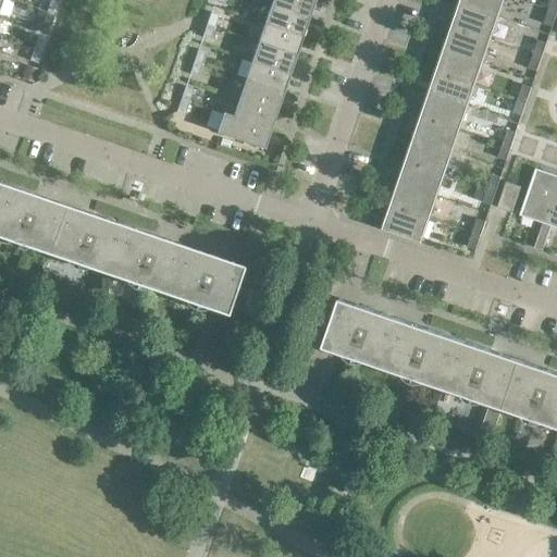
[(53,0),(49,0),(47,11),(54,14),(59,2),(53,0)]
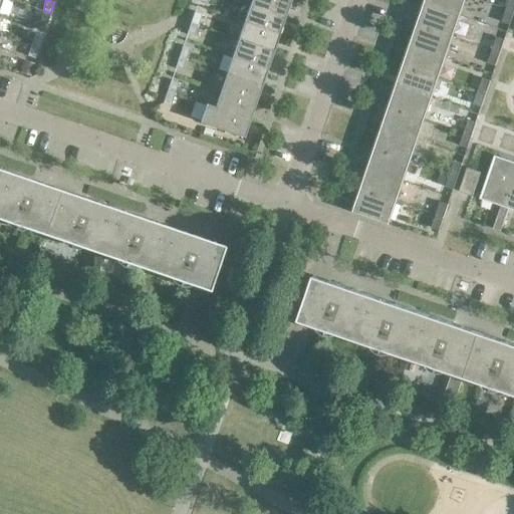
[(289,0),(251,0),(249,5),(284,17),(289,0)]
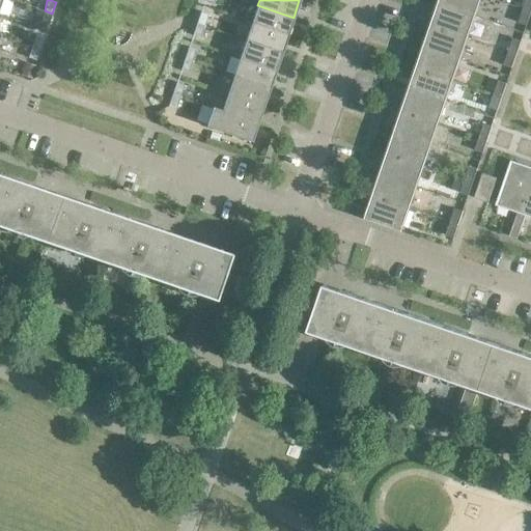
[(479,0),(440,0),(439,4),(474,17),(479,0)]
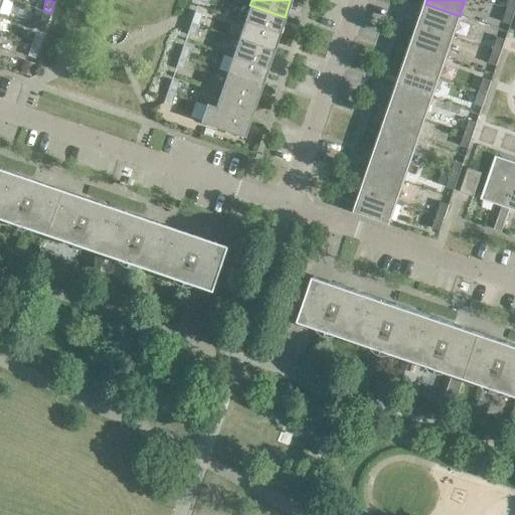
[(460,16),(425,4),(418,25),(453,36),(460,16)]
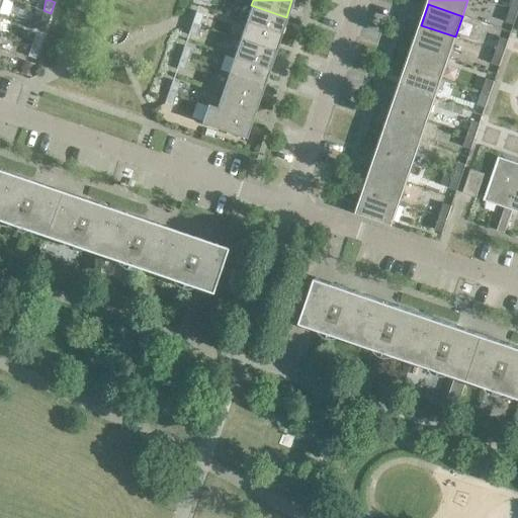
[(286,17),(251,5),(246,22),(280,34),(286,17)]
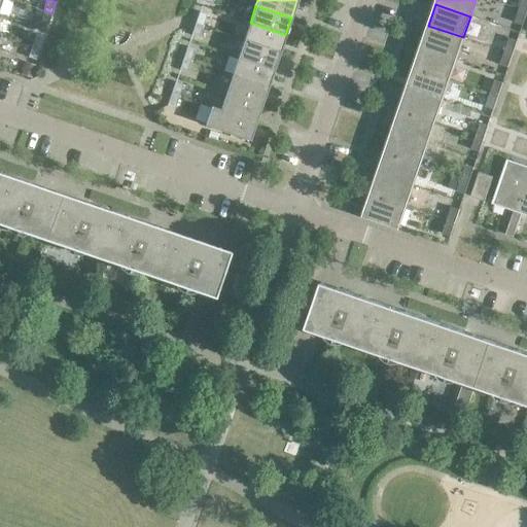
[(526,12),(519,9),(514,23),(522,26),(526,12)]
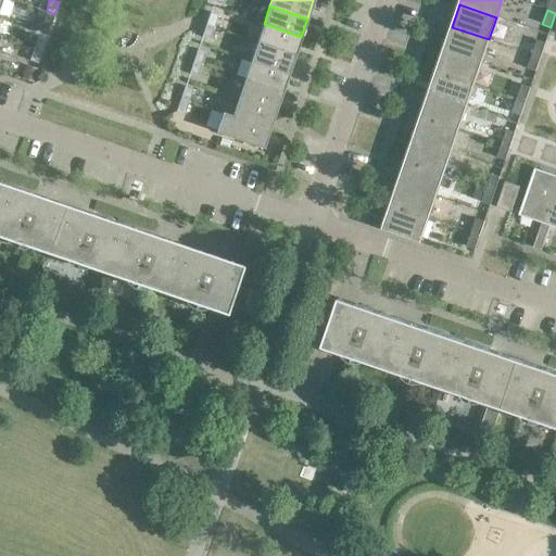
[(54,14),(47,11),(42,23),(50,26),(54,14)]
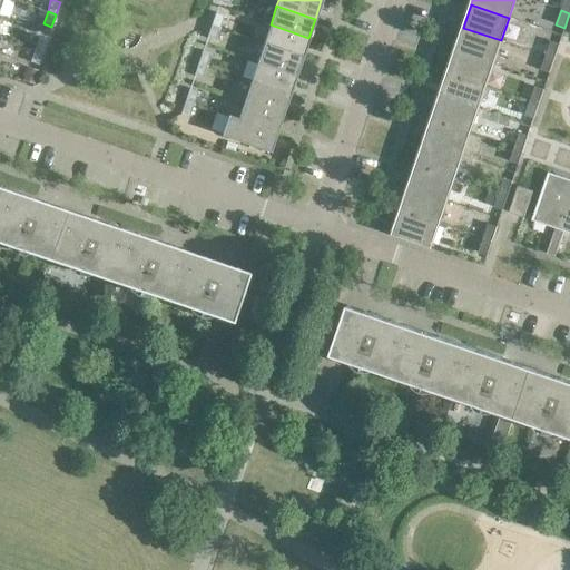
[(224,16),(215,12),(210,26),(219,28),(224,16)]
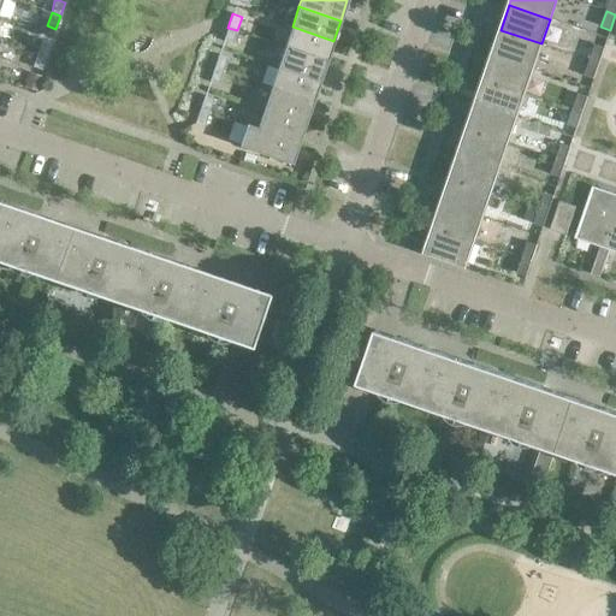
[(333,41),(292,27),(285,47),(327,61),(333,41)]
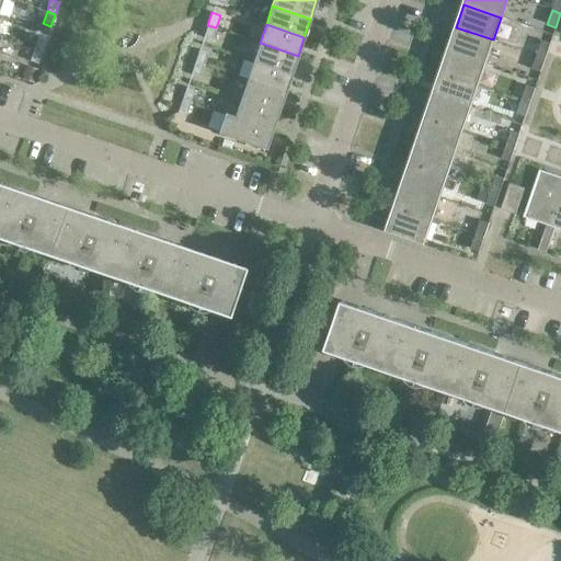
[(216,27),(207,25),(203,37),(212,39),(216,27)]
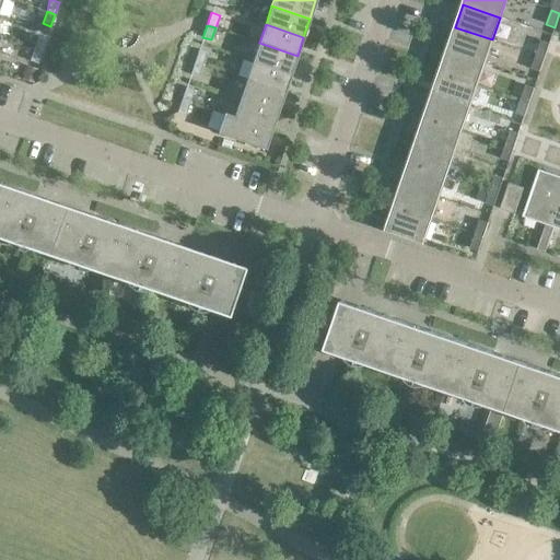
[(492,39),(455,27),(447,49),(485,62),(492,39)]
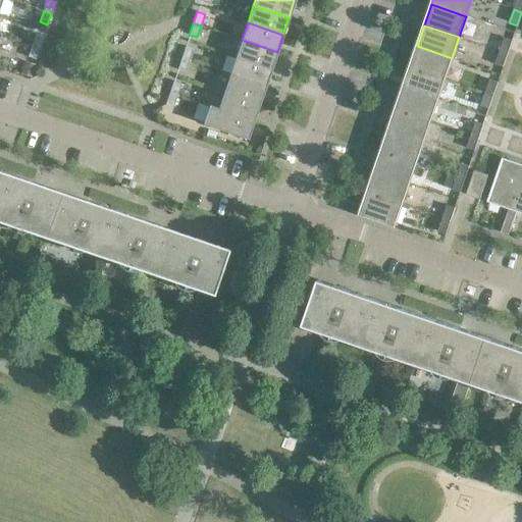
[(36,34),(32,45),(39,48),(43,37),(36,34)]
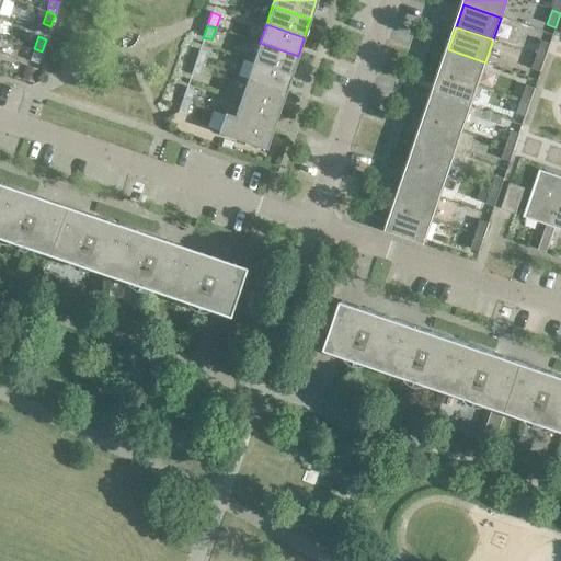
[(541,41),(537,55),(546,58),(550,44),(541,41)]
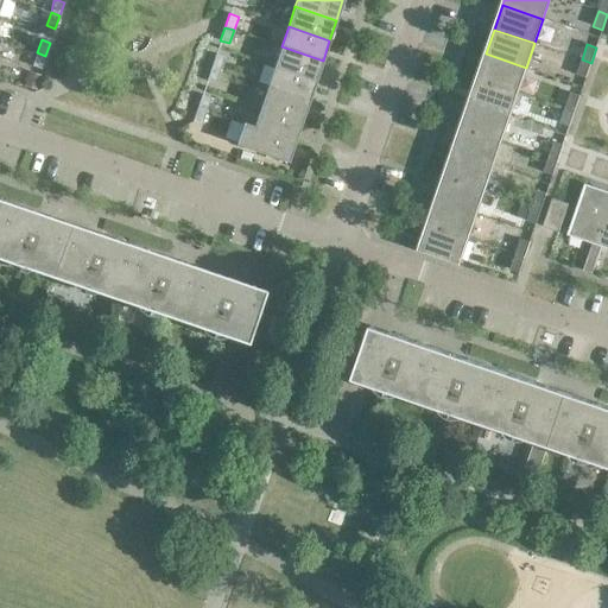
[(323,61),(282,46),(274,67),(316,81),(323,61)]
